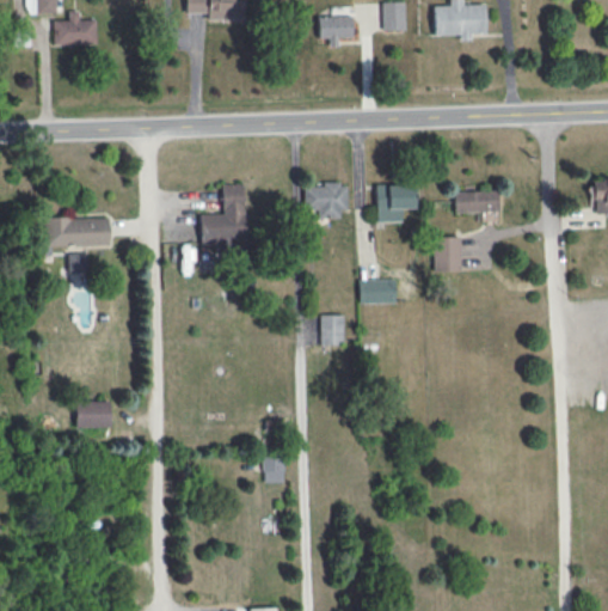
[(28,0),(29,14),(57,13),(57,0),(28,0)]
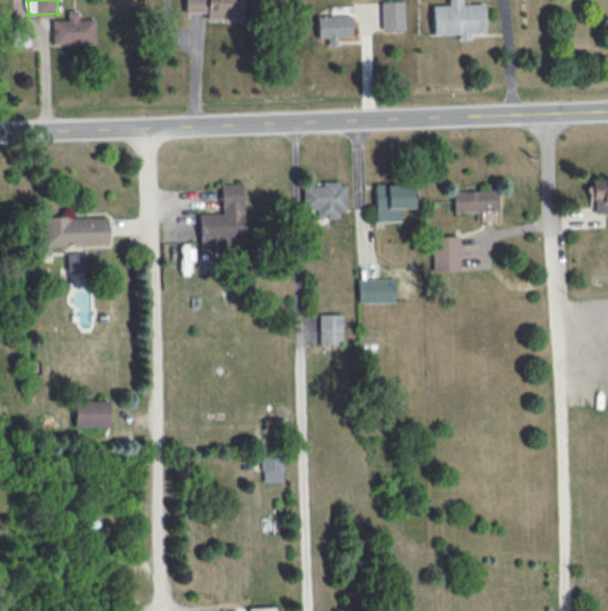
[(209,20),(249,19),(247,0),(186,0),(188,13),(209,13),(209,20)]
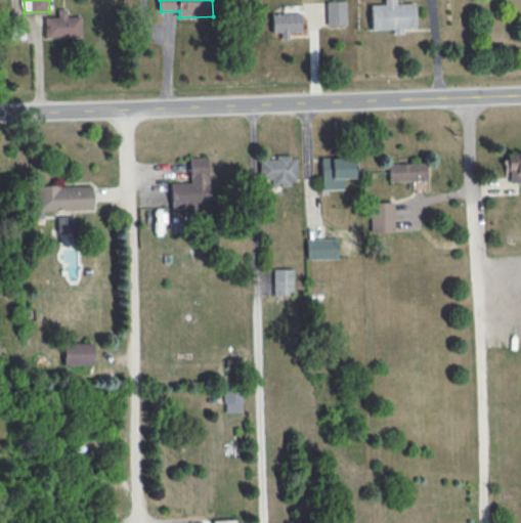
[(418,29),(417,4),(397,4),(397,0),(386,0),(387,5),(373,5),(374,31),(395,30),(395,35),(404,35),(404,29),(418,29)]
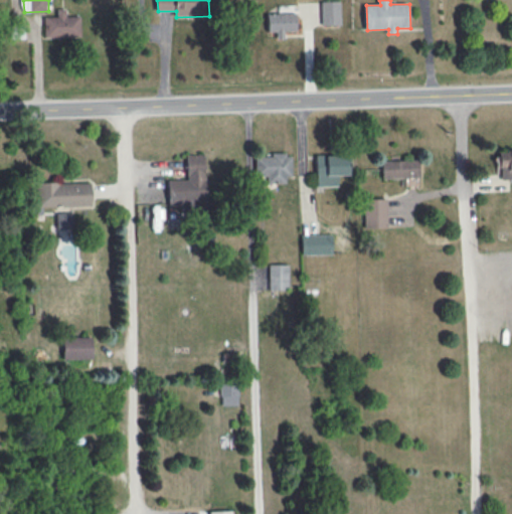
[(323,26),(342,26),(342,1),(323,1),(323,26)]
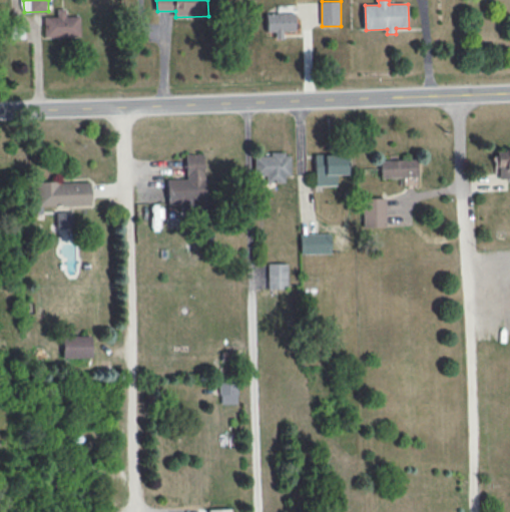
[(82,16),(68,16),(67,9),(59,10),(59,17),(46,17),(46,39),(82,38),(82,16)]
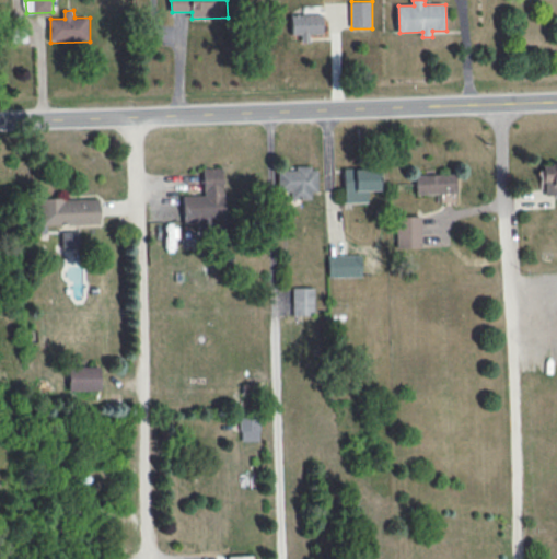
[(292,15),(293,35),(302,35),(302,44),(311,44),(310,35),(324,35),(323,14),(292,15)]
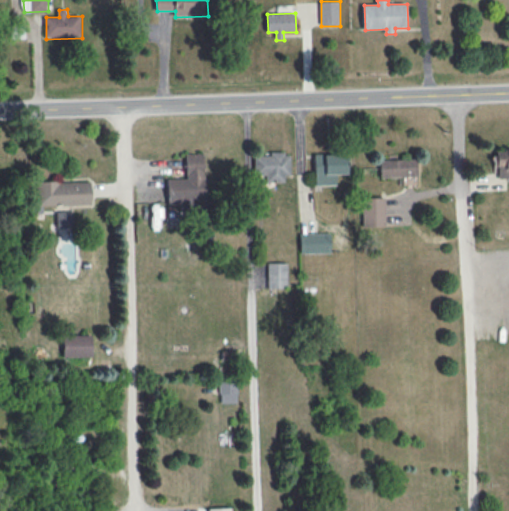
[(256,156),(256,176),(268,176),(268,182),(290,183),(291,154),(272,153),(272,156),(256,156)]
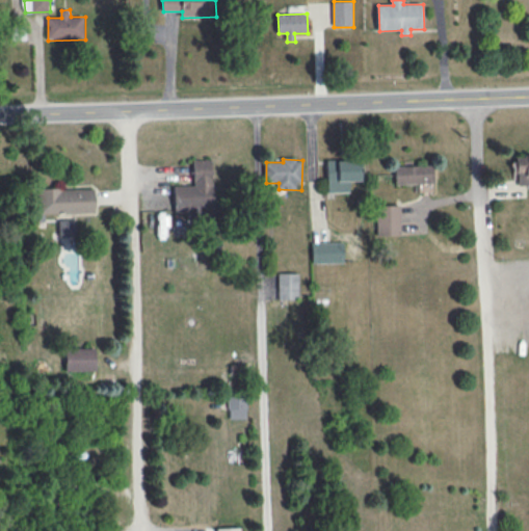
[(176,213),(215,213),(214,160),(194,160),(195,186),(176,186),(176,213)]
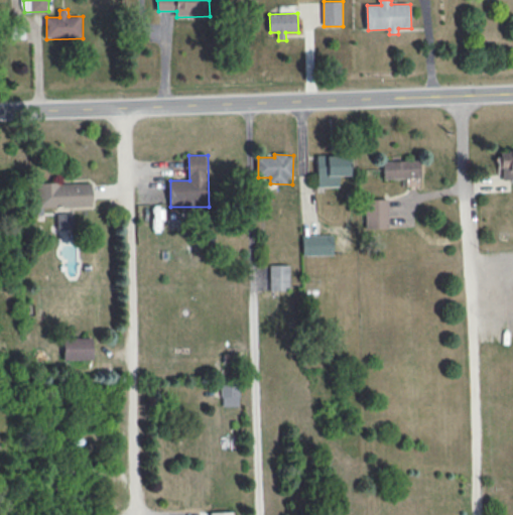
[(351,175),(350,155),(318,156),(319,187),(341,186),(341,176),(351,175)]
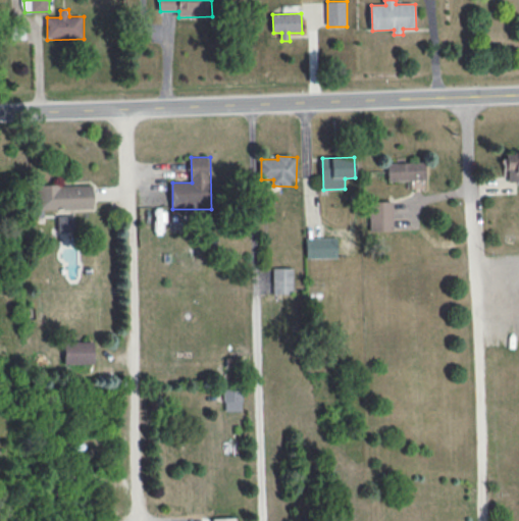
[(426,162),(390,163),(390,181),(427,180),(426,162)]
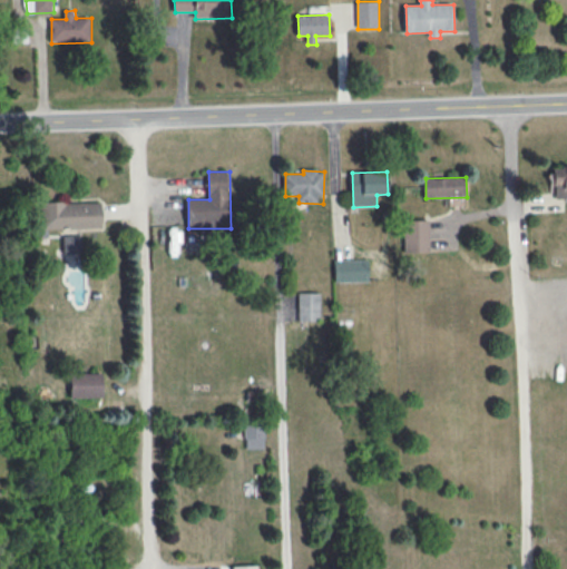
[(44,229),(104,228),(103,203),(42,204),(44,229)]
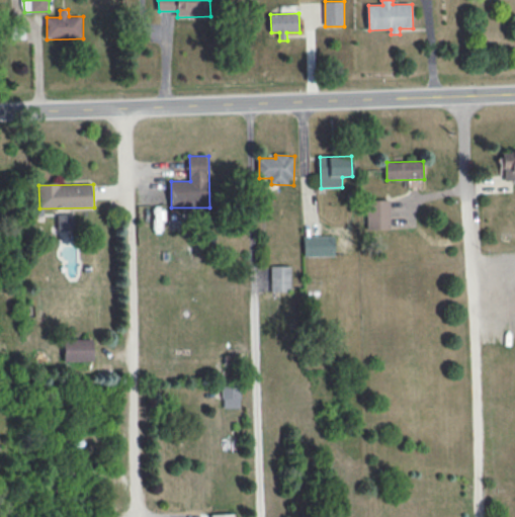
[(391,200),(368,200),(368,231),(392,230),(391,200)]
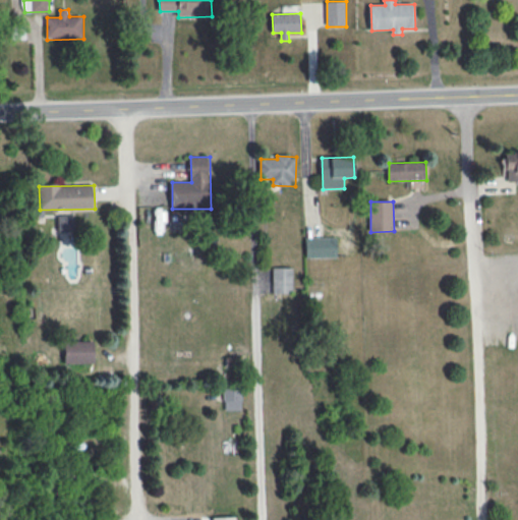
[(75,216),(59,217),(59,233),(75,233),(75,216)]
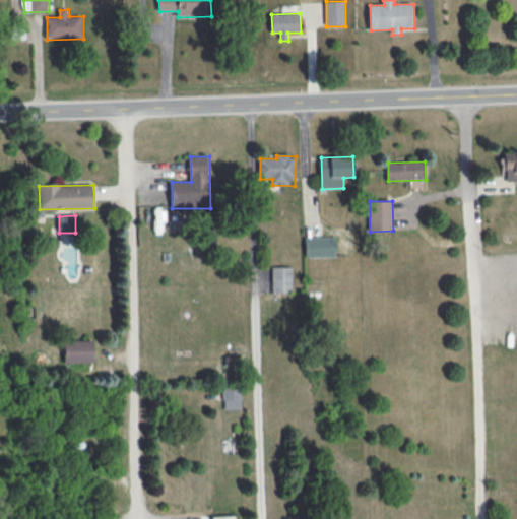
[(336,237),(306,238),(307,258),(337,257),(336,237)]
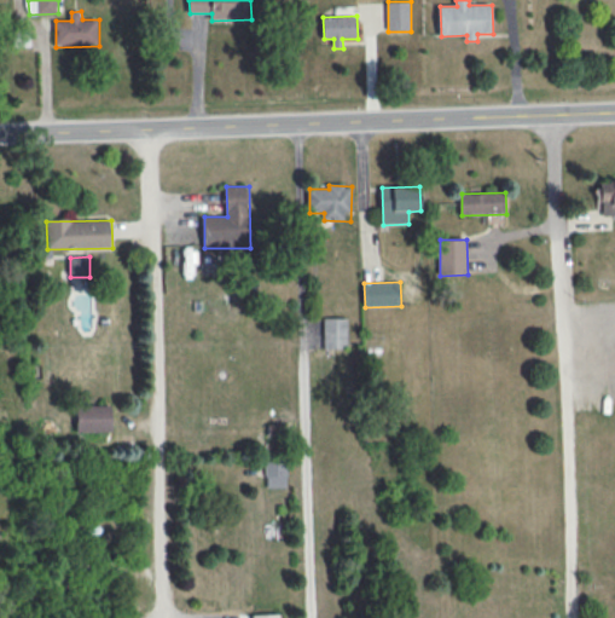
[(326,350),(349,348),(349,318),(325,319),(326,350)]
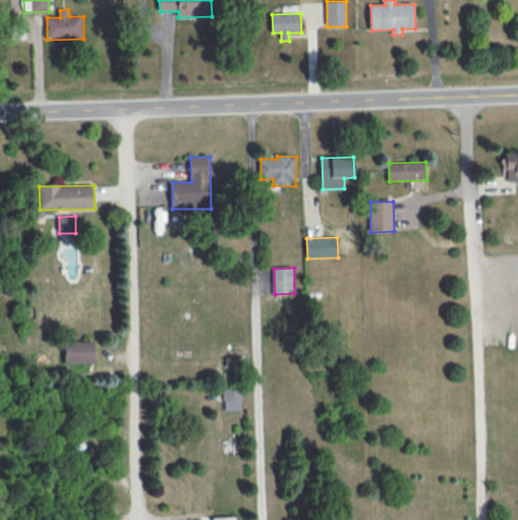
[(96,363),(95,341),(65,342),(66,364),(96,363)]
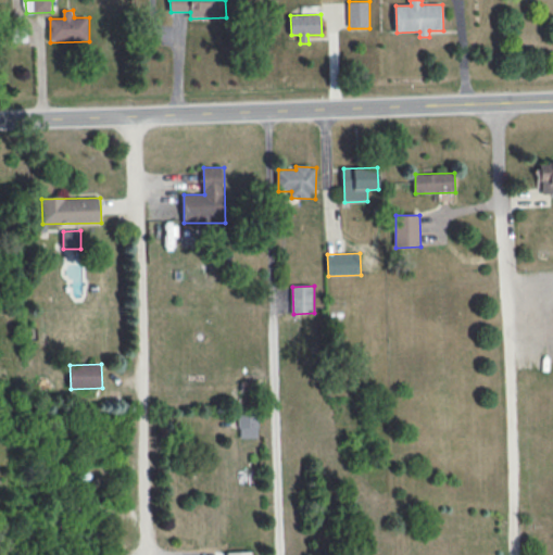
[(260,438),(260,416),(240,416),(240,439),(260,438)]
